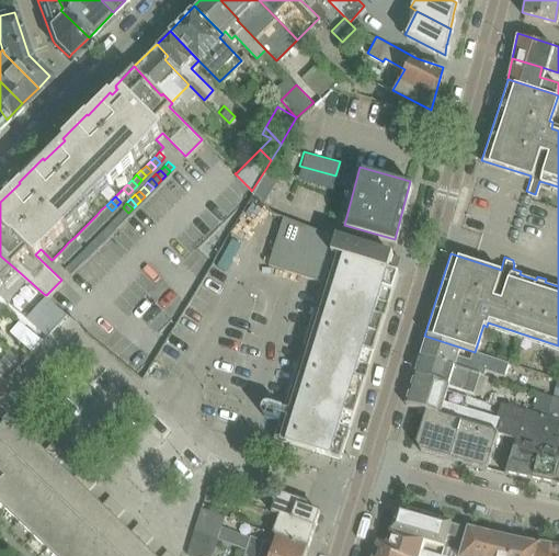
[(106,205),(101,210),(106,215),(112,211),(106,205)]
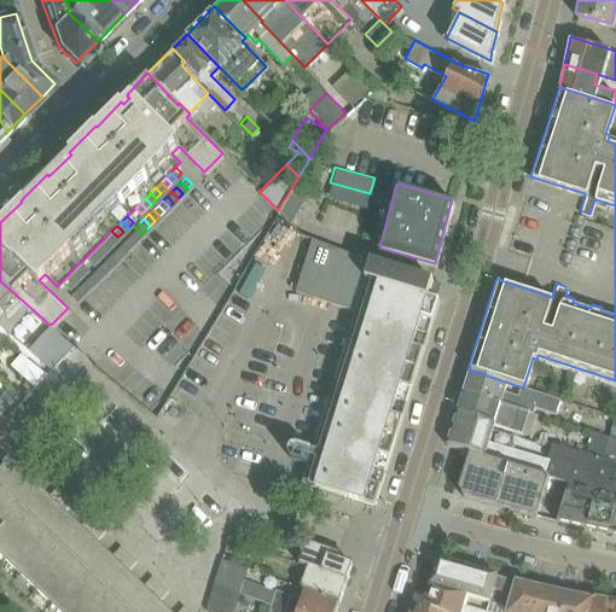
[(131,233),(137,239),(140,235),(141,234),(135,228),(131,233)]
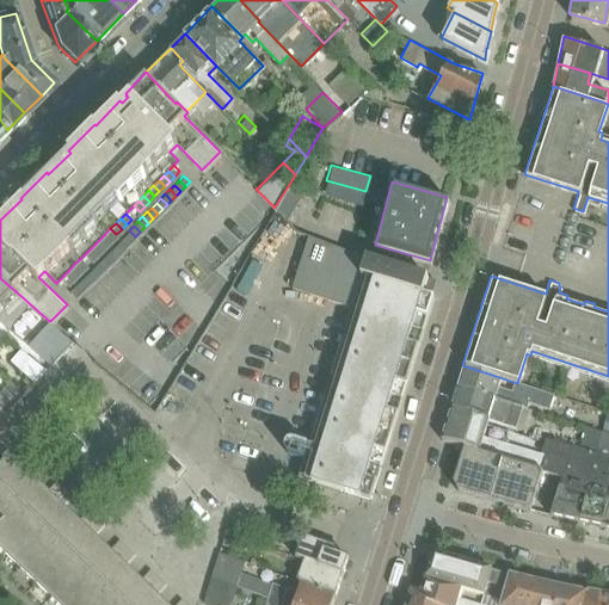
[(116,234),(110,228),(105,234),(111,240),(116,234)]
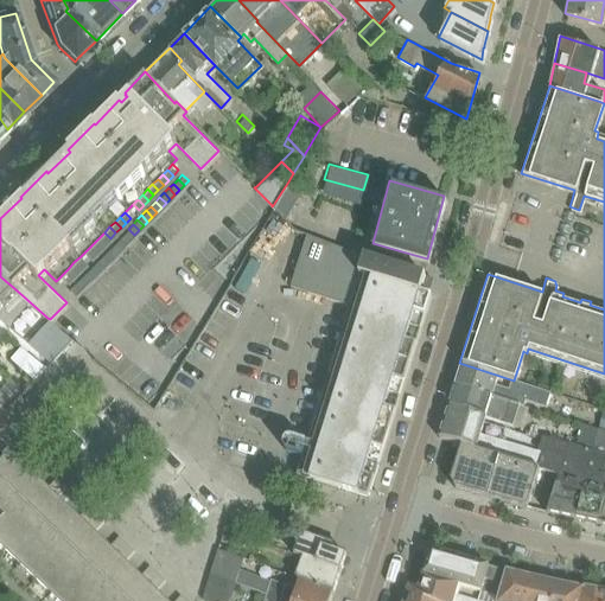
[(129,240),(134,235),(128,229),(123,234),(129,240)]
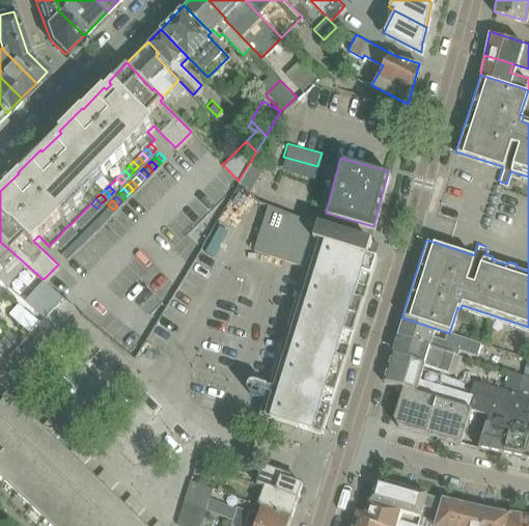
[(91,203),(87,208),(92,213),(96,209),(91,203)]
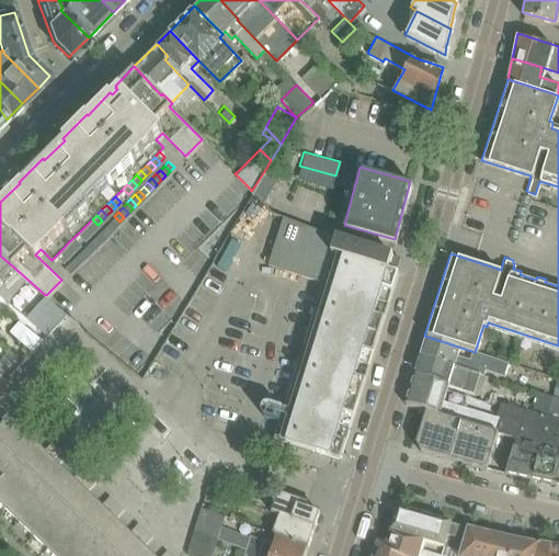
[(321,280),(282,406),(272,437),(339,457),(397,270),(387,267),(391,252),(282,215),(266,262),(321,280)]
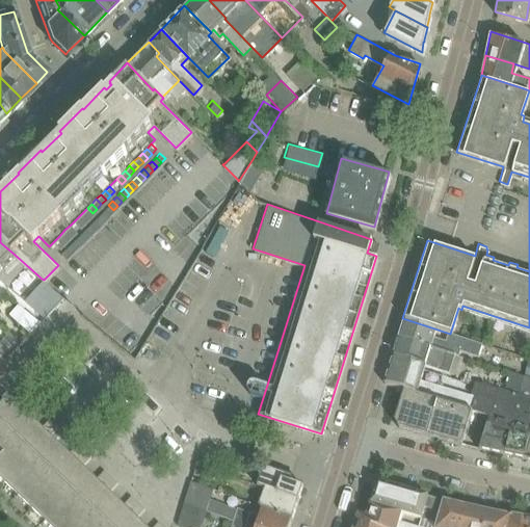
[(113,210),(108,205),(104,208),(109,214),(110,213),(113,210)]
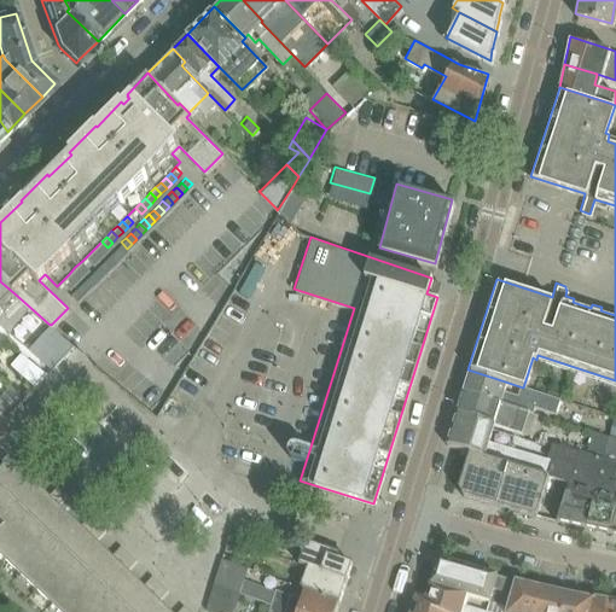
[(102,242),(97,246),(103,252),(108,248),(102,242)]
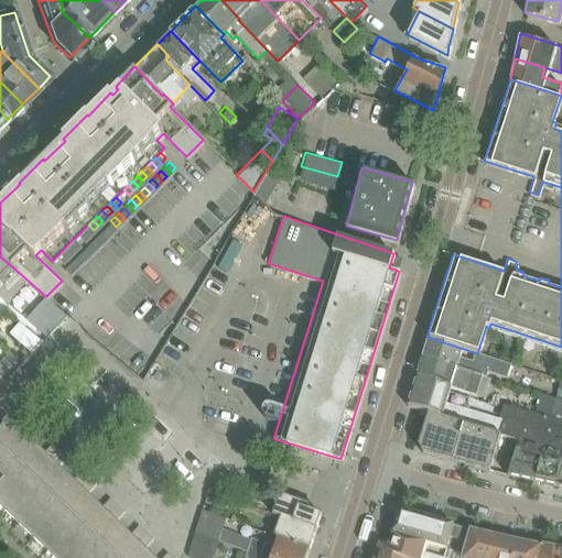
[(112,231),(116,227),(110,220),(106,225),(112,231)]
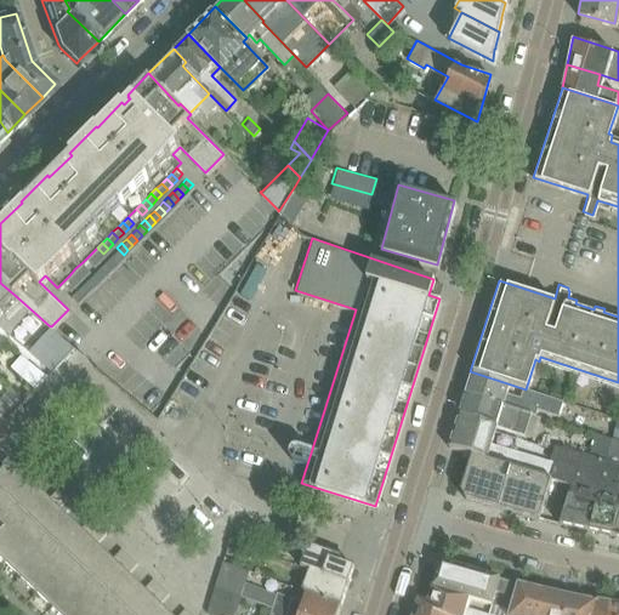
[(97,248),(92,252),(98,258),(103,254),(97,248)]
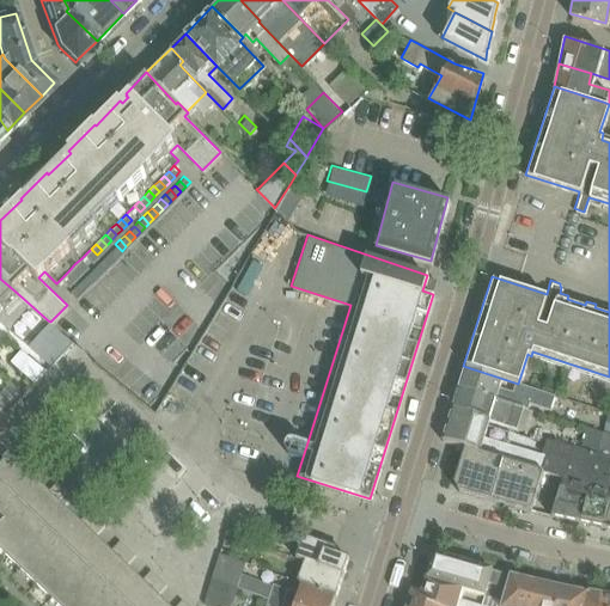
[(110,249),(117,255),(122,251),(115,244),(110,249)]
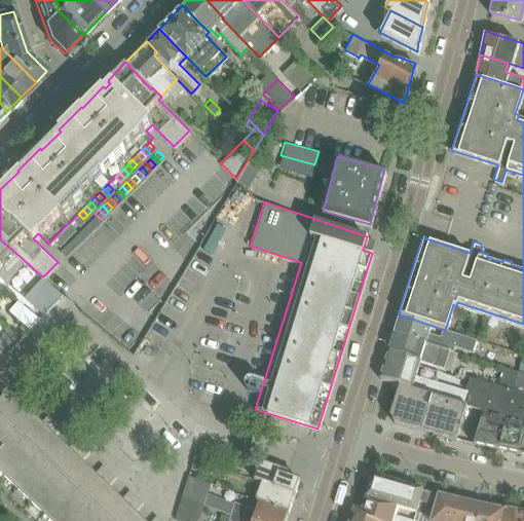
[(83,219),(78,214),(74,218),(79,223),(83,219)]
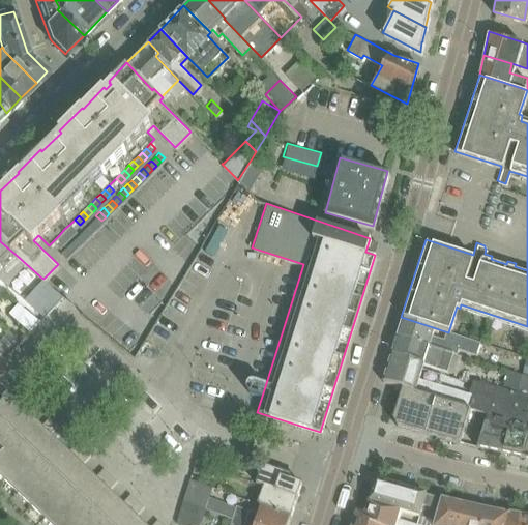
[(101,221),(95,215),(92,220),(97,225),(101,221)]
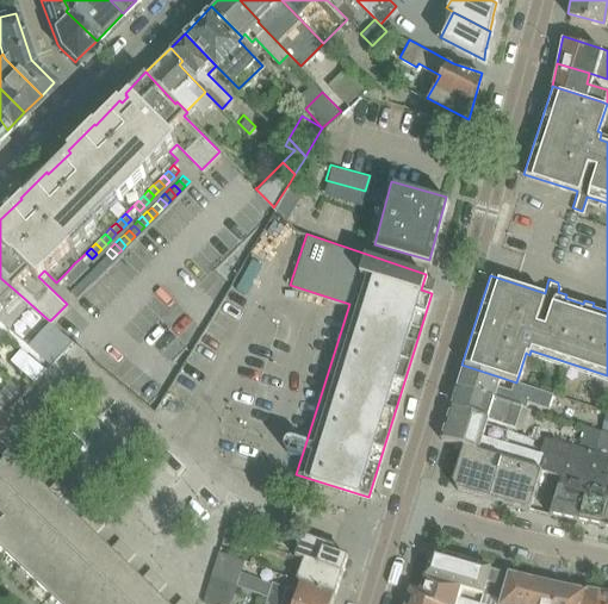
[(101,257),(107,263),(112,259),(106,253),(101,257)]
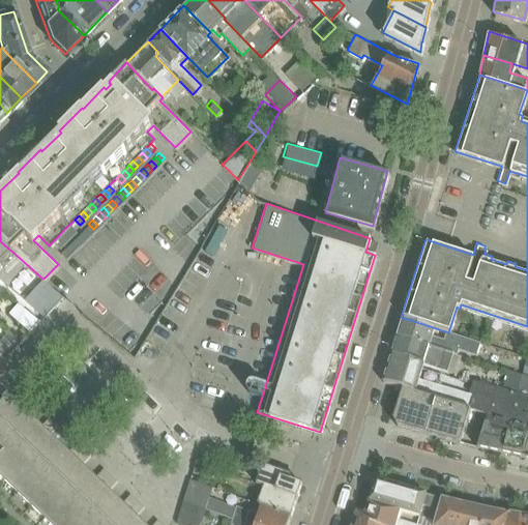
[(70,224),(64,229),(69,234),(76,229),(70,224)]
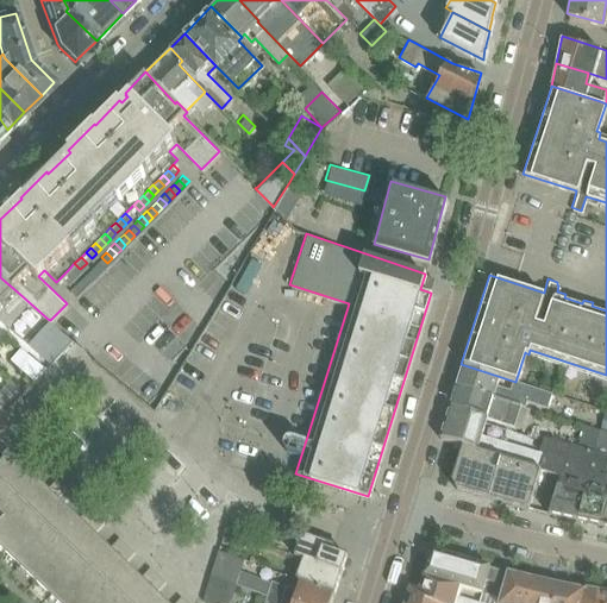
[(97,261),(102,268),(107,263),(101,257),(97,261)]
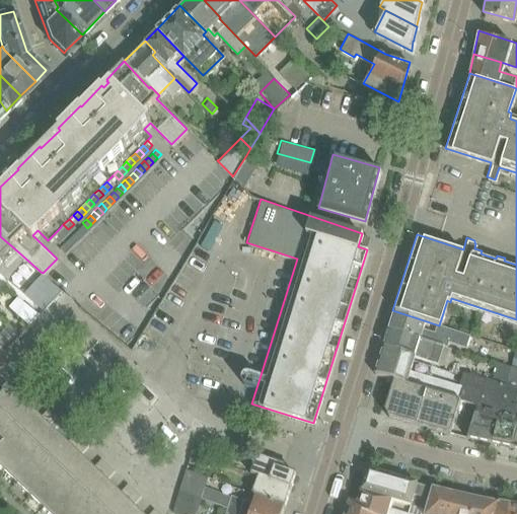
[(78,226),(84,232),(87,228),(82,222),(78,226)]
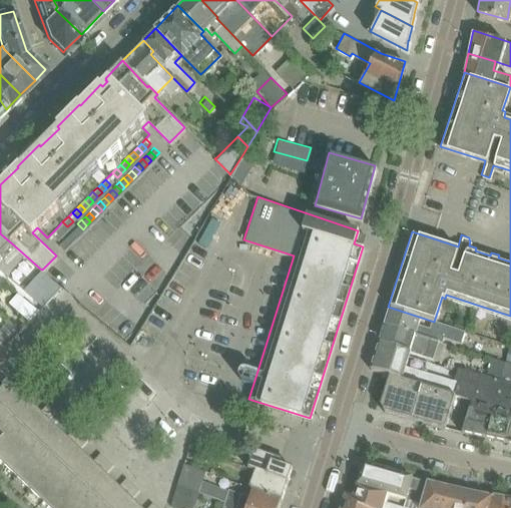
[(62,221),(57,227),(62,232),(67,226),(62,221)]
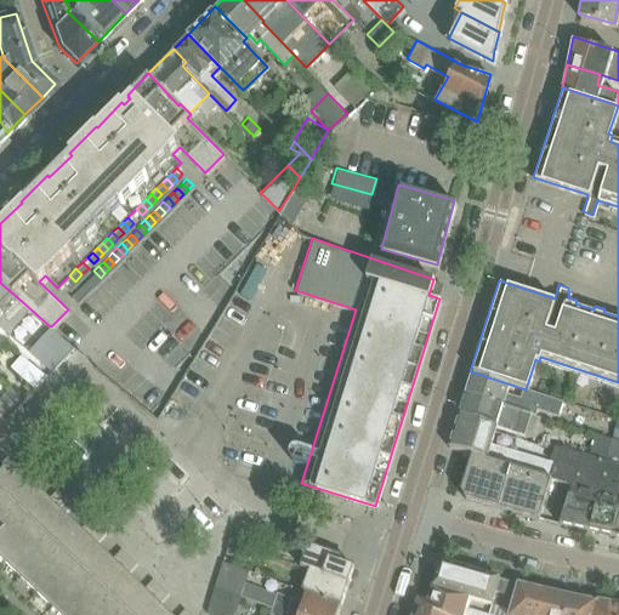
[(90,275),(96,282),(101,278),(94,271),(90,275)]
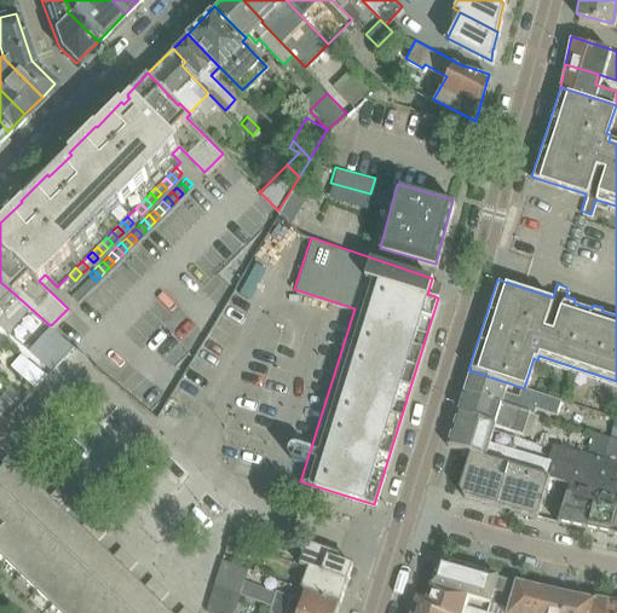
[(75,281),(69,275),(63,281),(69,287),(75,281)]
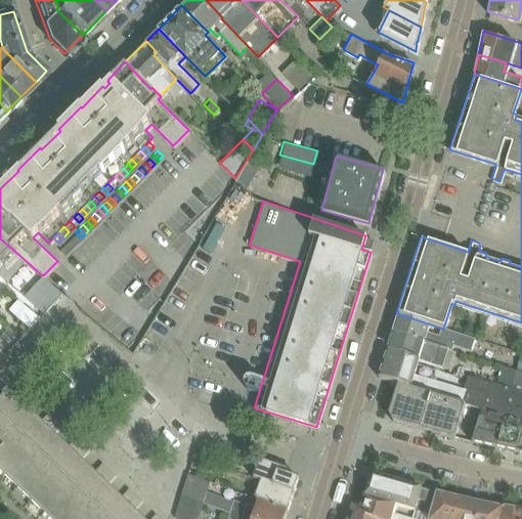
[(72,236),(77,242),(81,238),(76,232),(72,236)]
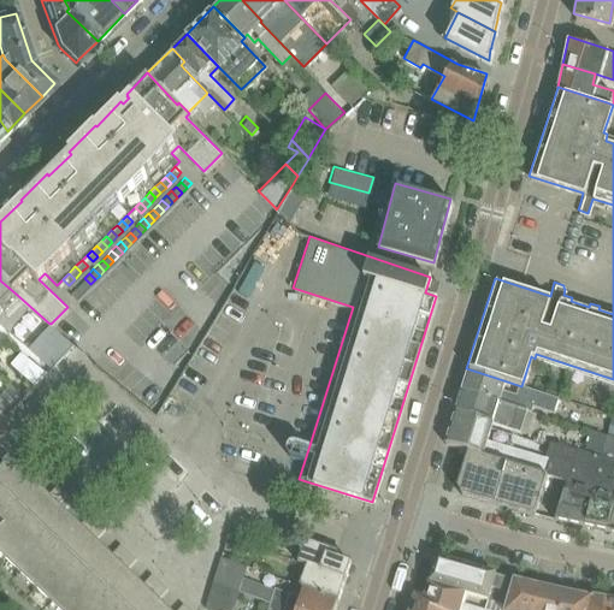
[(80,283),(86,289),(89,285),(90,284),(84,278),(80,283)]
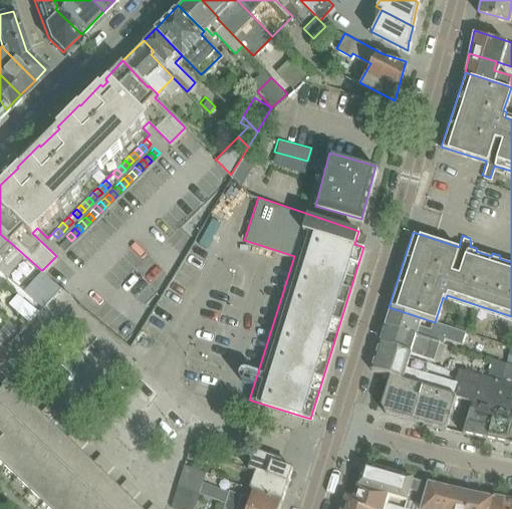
[(0,269),(6,275),(23,255),(1,236),(0,235),(0,269)]
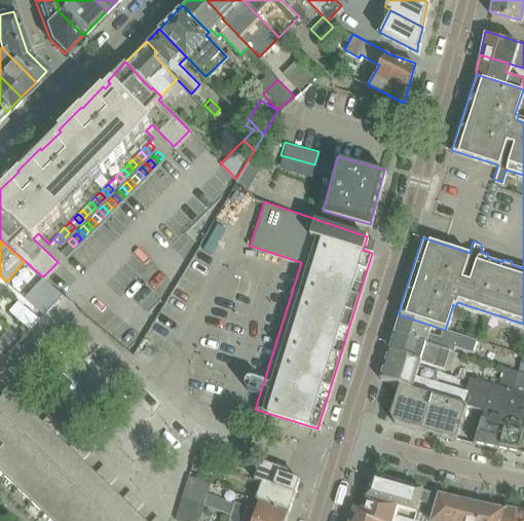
[(64,246),(69,251),(73,247),(68,242),(64,246)]
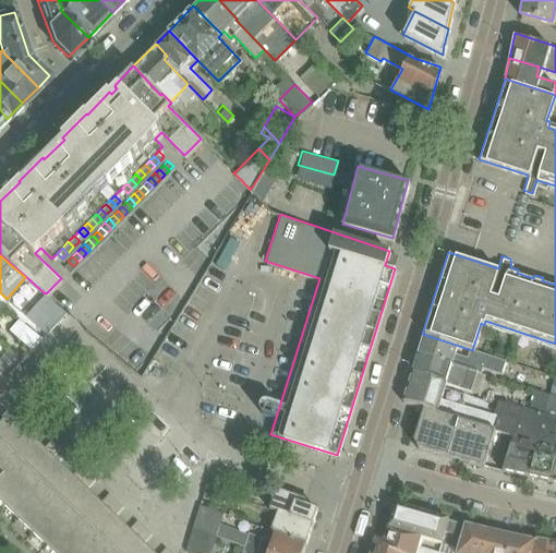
[(70,269),(73,266),(68,261),(63,264),(70,271),(71,269),(70,269)]
